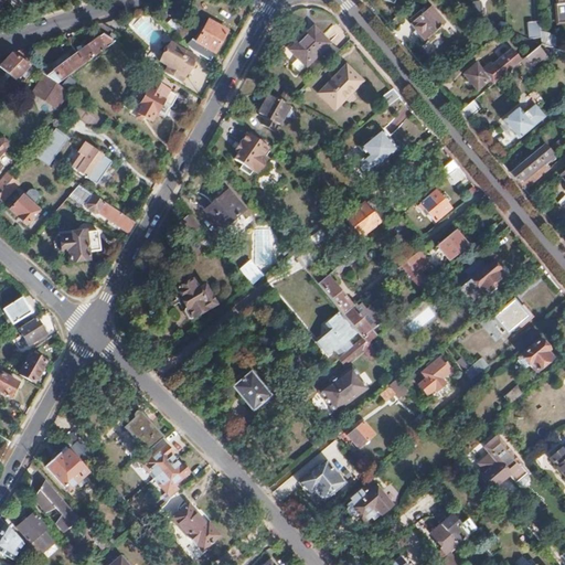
[(480,20),(479,1),(471,2),(471,17),(480,20)]
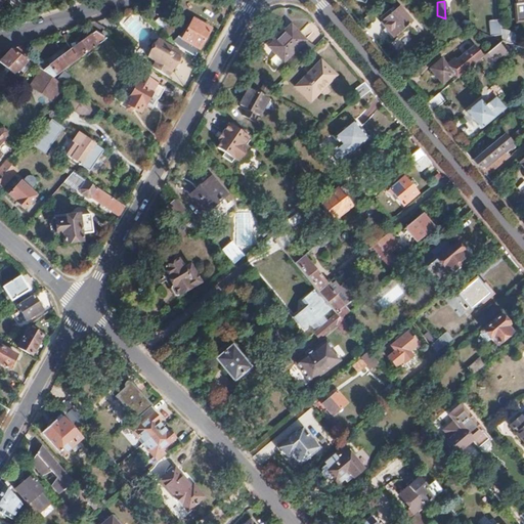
[(523,22),(523,1),(515,2),(514,3),(515,23),(523,22)]
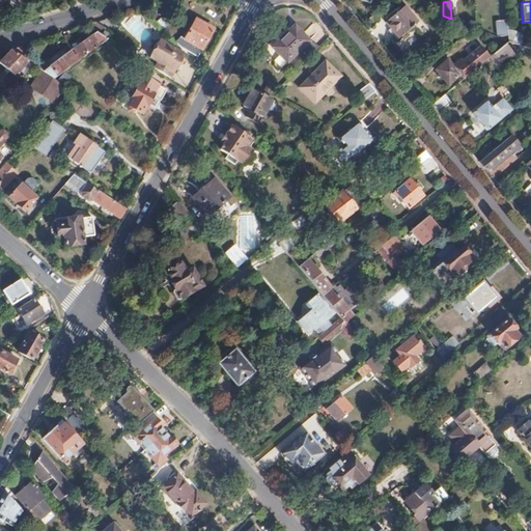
[(416,23),(402,7),(384,23),(389,30),(387,31),(395,40),(416,23)]
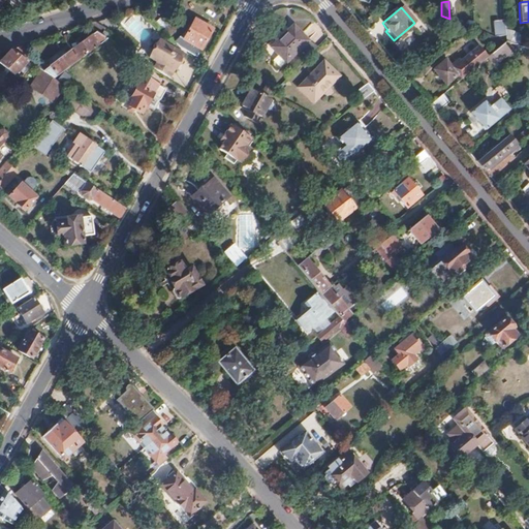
[(196,57),(212,30),(195,20),(184,41),(179,38),(176,44),(177,45),(196,57)]
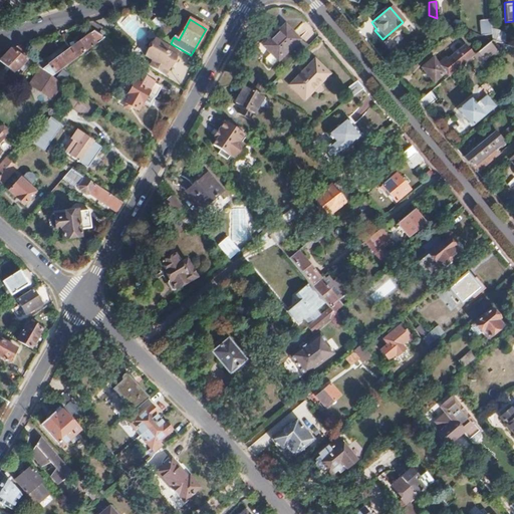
[(487,19),(480,19),(481,35),(488,34),(487,19)]
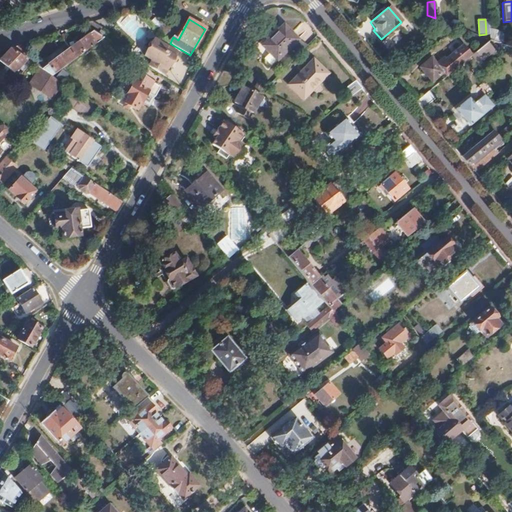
[(102,38),(105,32),(100,29),(101,27),(92,21),(82,25),(92,31),(102,38)]
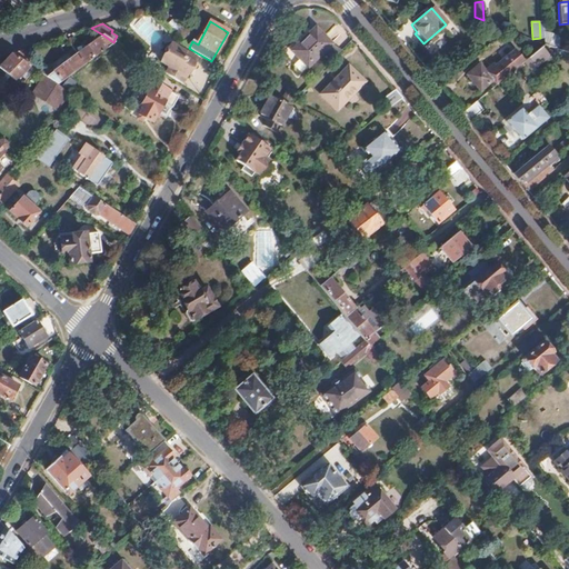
[(308,67),(331,42),(317,28),(292,51),(308,67)]
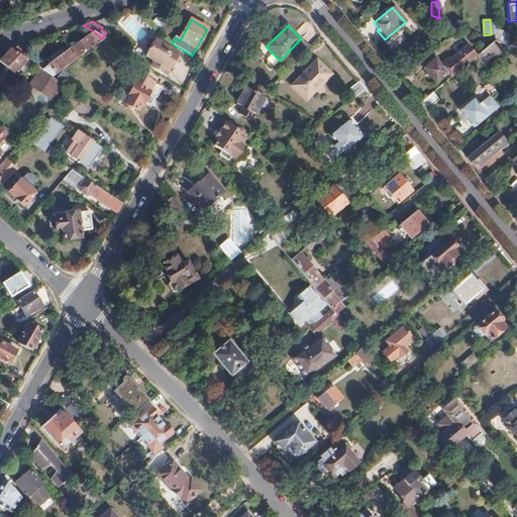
[(78,60),(105,39),(103,38),(93,31),(70,49),(78,60)]
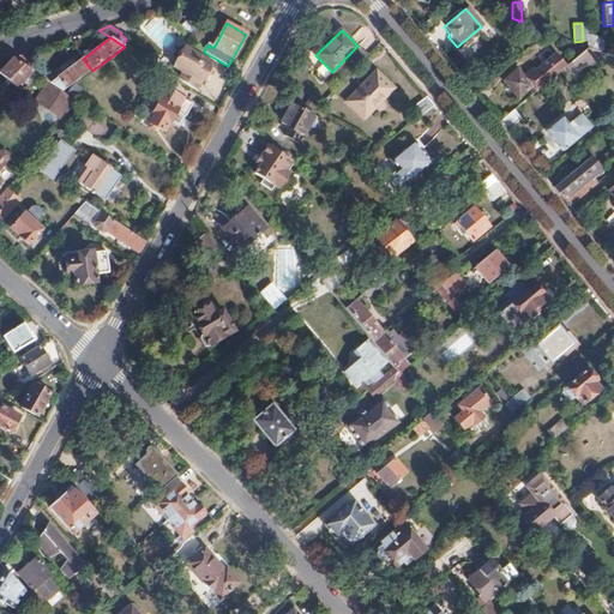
[(210,73),(215,64),(185,47),(185,48),(181,48),(179,53),(179,56),(174,66),(182,72),(179,77),(197,88),(206,72),(210,73)]
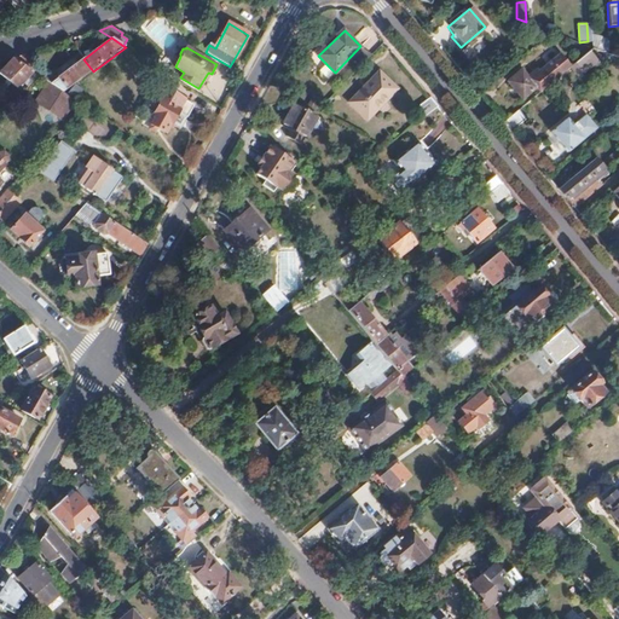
[(580,71),(594,59),(586,51),(572,63),(580,71)]
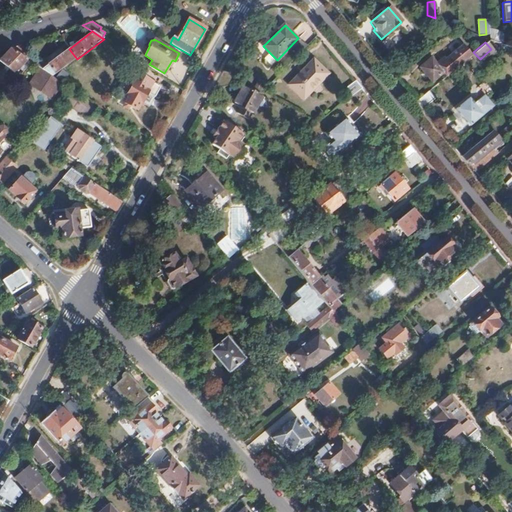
[(25,58),(30,51),(21,45),(11,48),(25,58)]
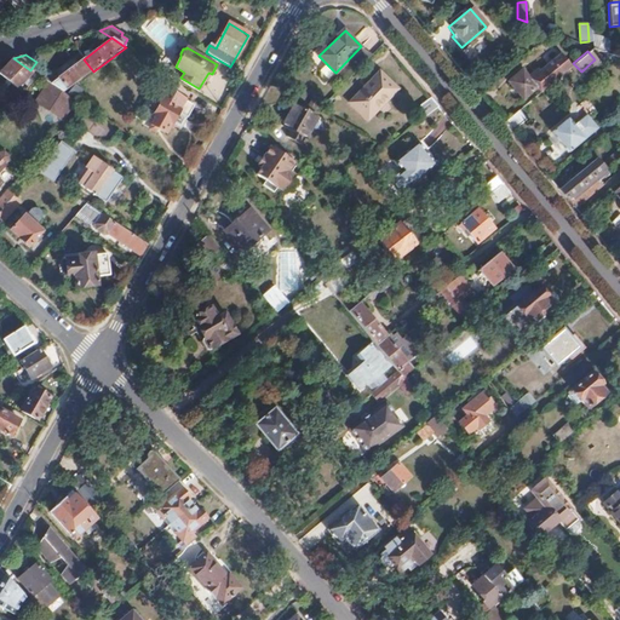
[(539,92),(568,67),(558,55),(538,74),(535,72),(527,79),(521,72),(506,82),(522,99),(535,89),(539,92)]
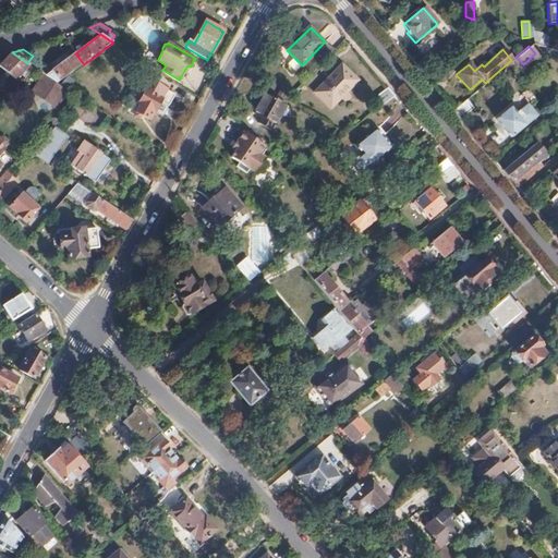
[(0,67),(15,81),(29,64),(12,52),(10,53),(0,63),(0,67)]
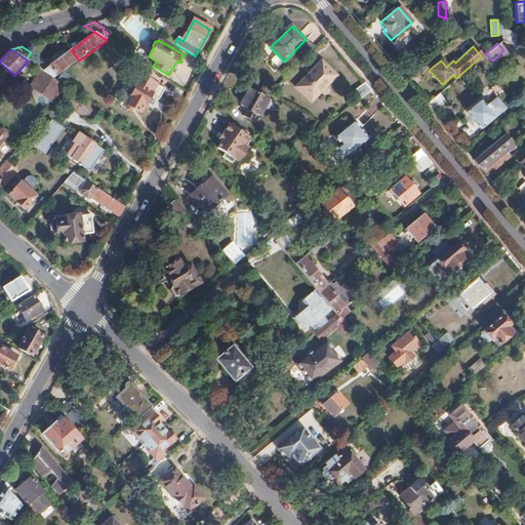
[(54,78),(79,61),(71,50),(44,69),(40,66),(39,68),(54,78)]
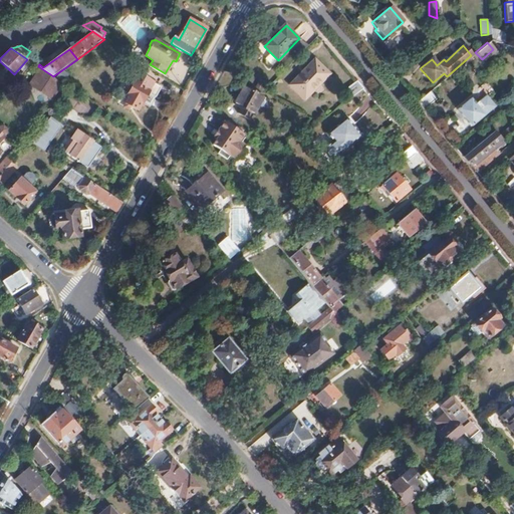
[(138,66),(141,62),(129,55),(126,59),(138,66)]
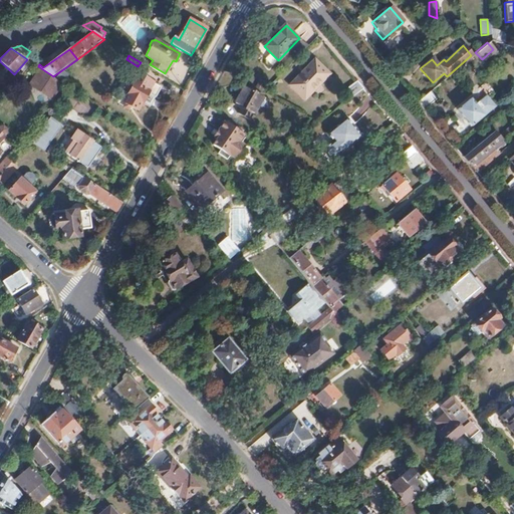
[(324,74),(312,59),(286,80),(298,95),(324,74)]
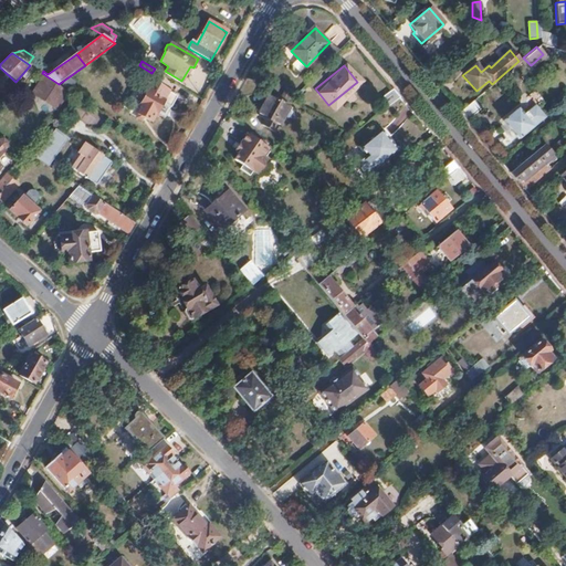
[(58,104),(65,93),(44,79),(37,90),(58,104)]
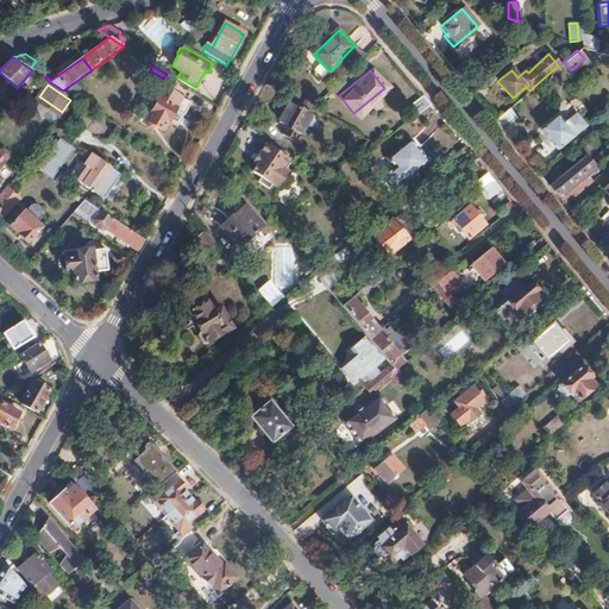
[(190,104),(157,85),(146,106),(151,110),(145,121),(161,131),(167,121),(168,123),(174,111),(183,117),(190,104)]
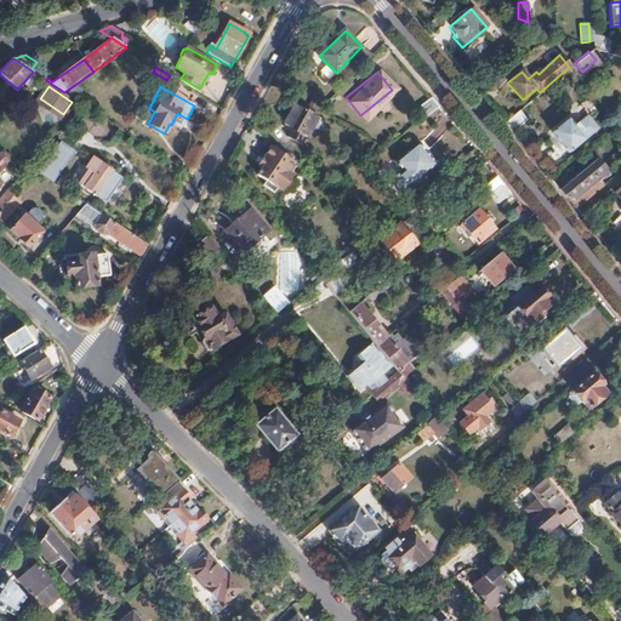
[(423,120),(439,107),(431,97),(415,109),(423,120)]
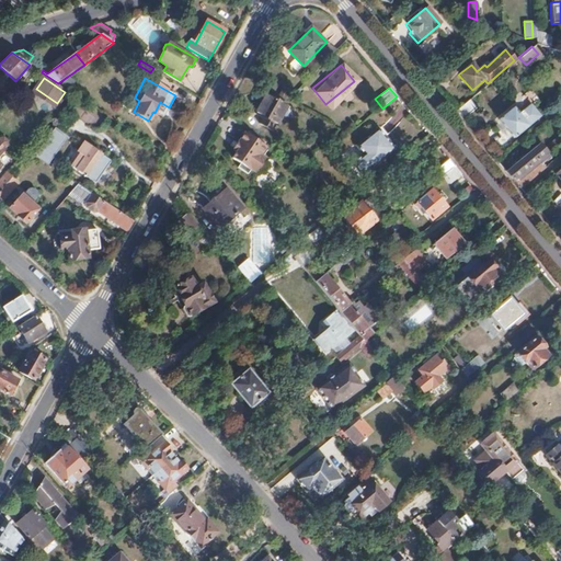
[(57,103),(36,89),(33,92),(55,106),(57,103)]
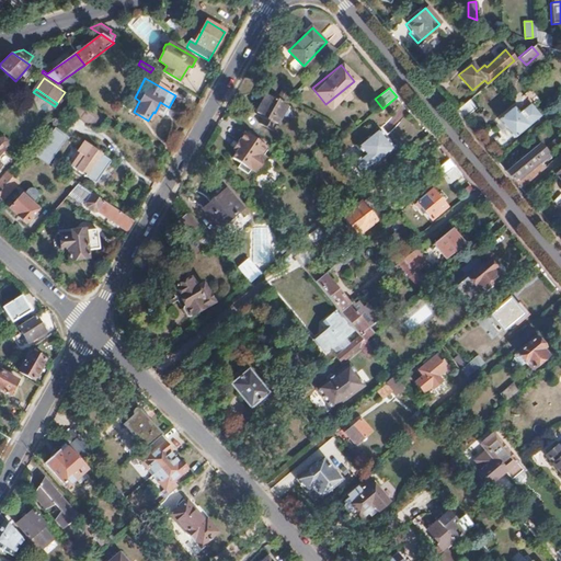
[(287,106),(266,95),(258,113),(277,124),(287,106)]
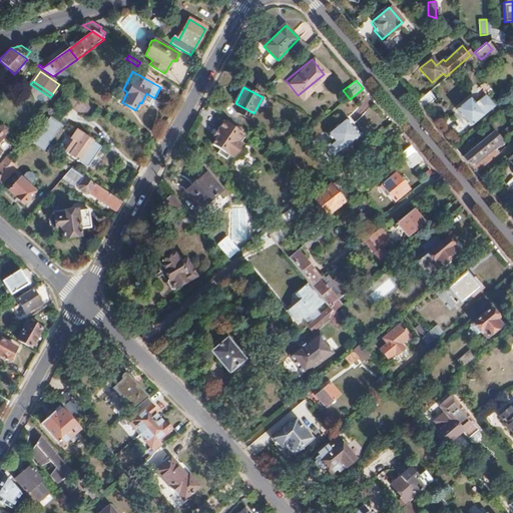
[(480,90),(470,96),(473,101),(483,94),(480,90)]
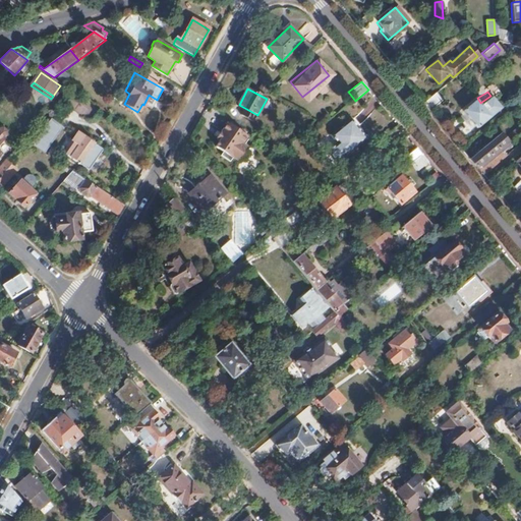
[(428,112),(442,101),(436,93),(421,104),(422,105),(428,112)]
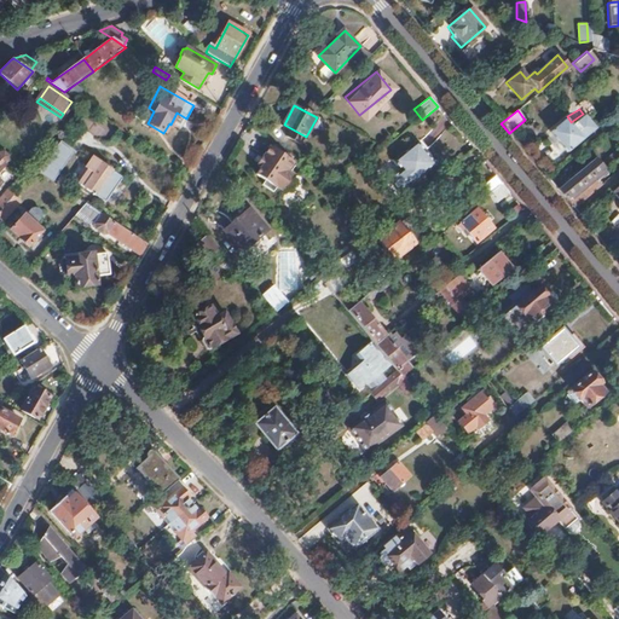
[(566,151),(595,127),(588,119),(578,127),(574,122),(570,126),(563,119),(548,132),(566,151)]
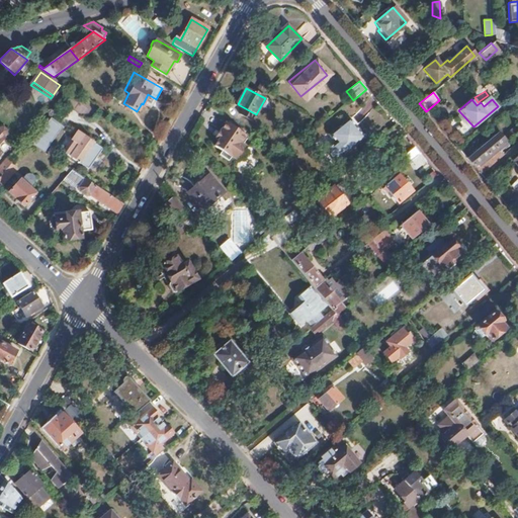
[(80,101),(75,108),(84,115),(89,109),(80,101)]
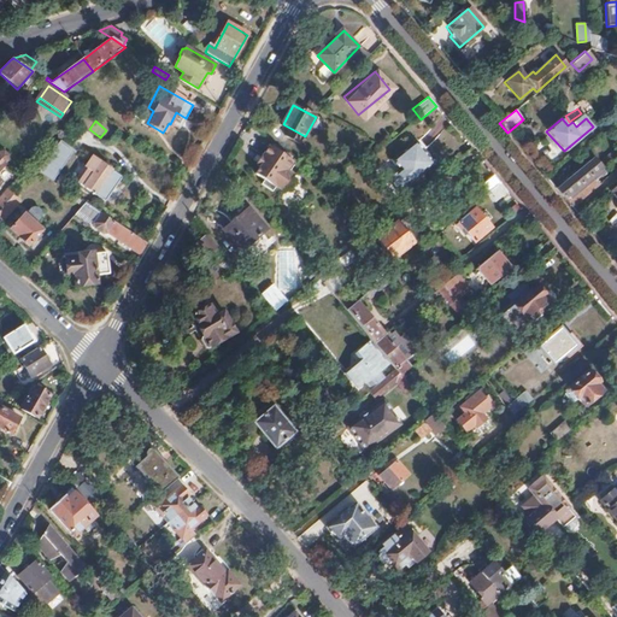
[(53,182),(74,151),(59,141),(35,169),(53,182)]
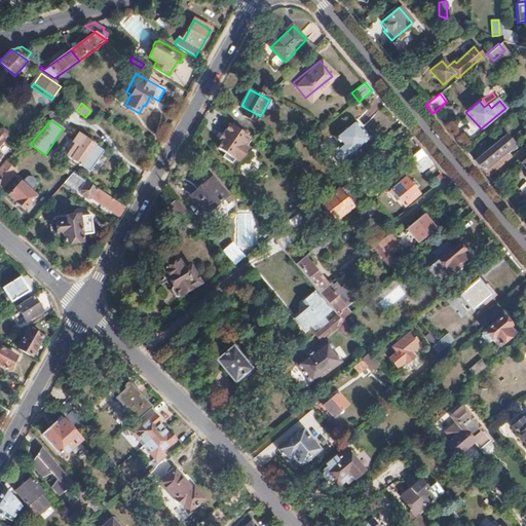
[(372,140),(357,120),(337,136),(343,144),(332,152),(341,163),(372,140)]
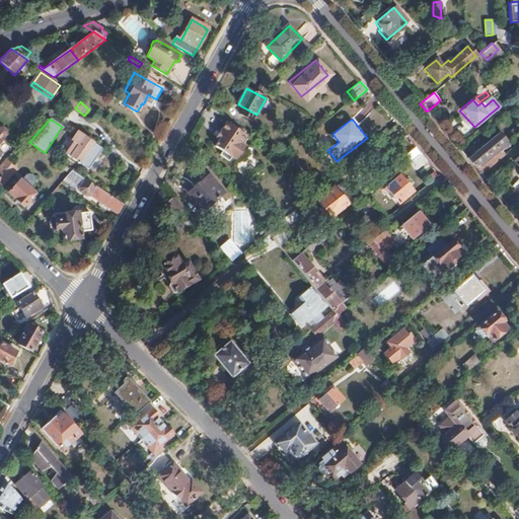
[(246,136),(227,123),(221,131),(224,134),(216,146),(231,157),(246,136)]
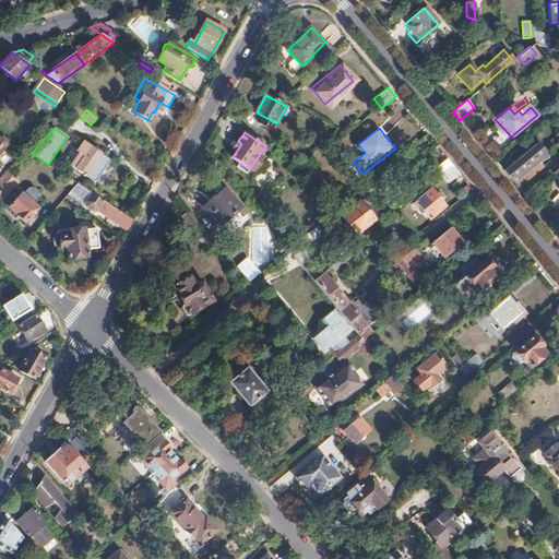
[(91,180),(105,158),(82,143),(68,165),(91,180)]
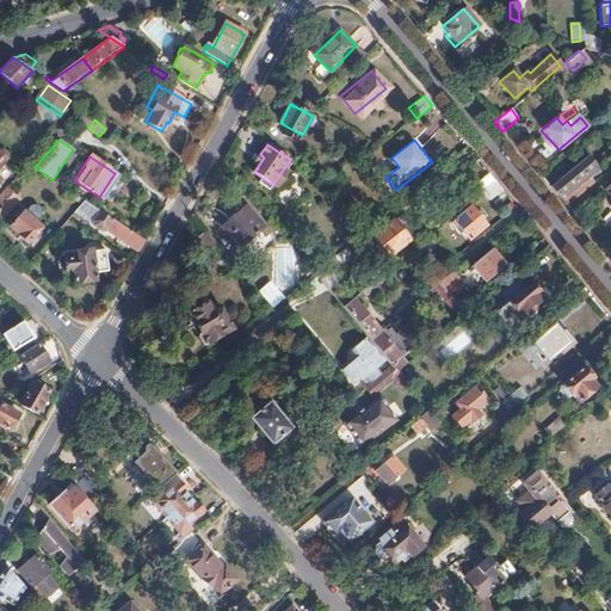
[(590,171),(594,166),(586,156),(550,187),(559,197),(590,171)]
